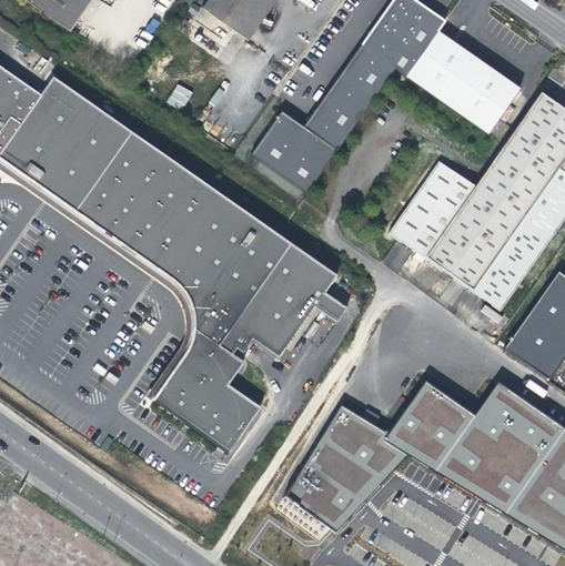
[(33,0),(72,28),(91,0),(33,0)]
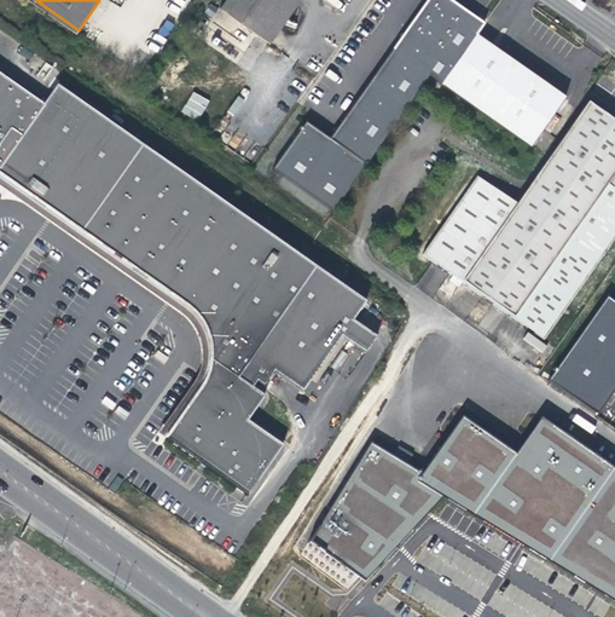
[(228,0),(224,7),(273,42),(284,27),(274,21),(288,0),(228,0)]
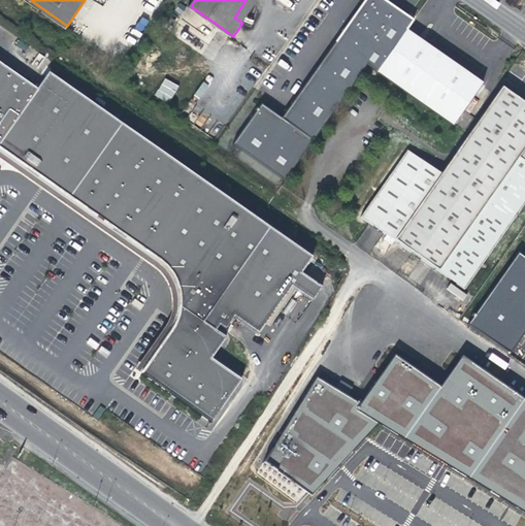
[(245,0),(234,18),(242,23),(258,0),(245,0)]
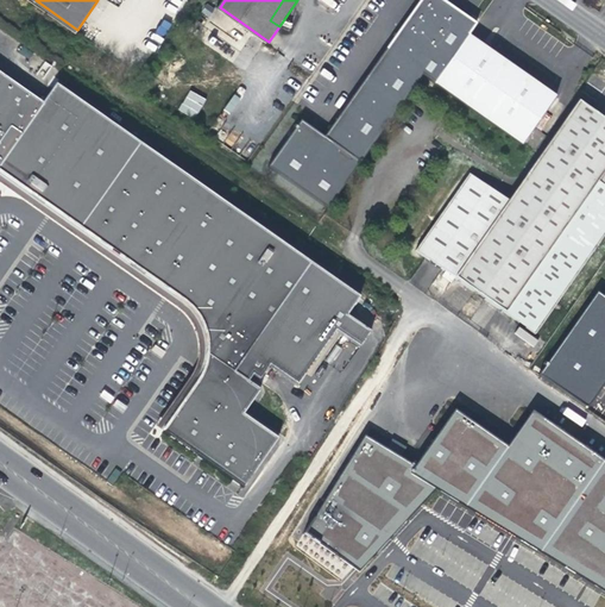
[(467,36),(476,23),(442,0),(420,0),(326,136),(360,160),(422,74),(467,36)]
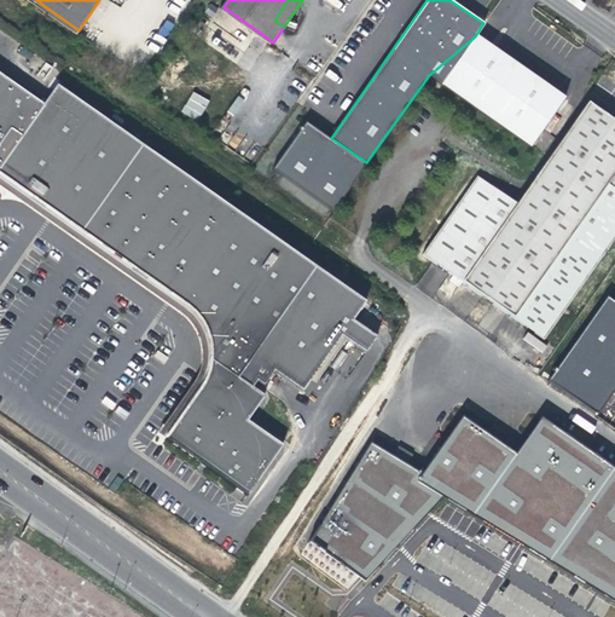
[(531,143),(566,93),(551,82),(564,63),(550,46),(547,50),(539,44),(541,41),(521,34),(508,52),(475,36),(429,75),(531,143)]
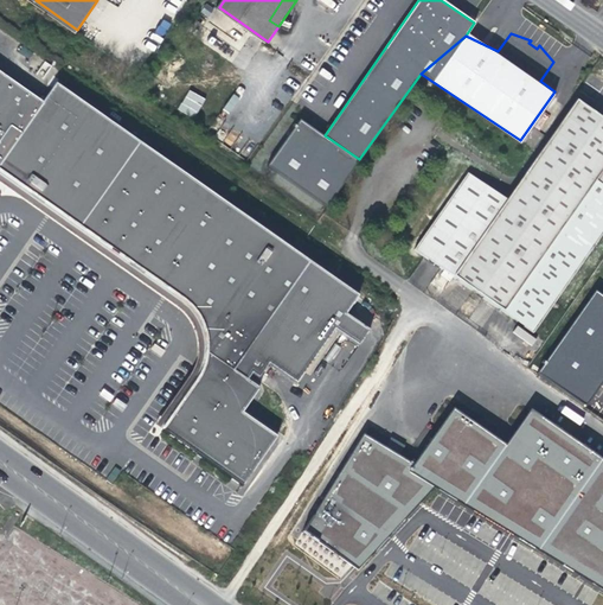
[(154,428),(236,486),(273,434),(244,413),(263,387),(249,377),(235,367),(310,259),(55,80),(38,104),(0,77),(0,173),(156,285),(179,300),(190,314),(196,328),(199,343),(197,358),(193,374),(154,428)]
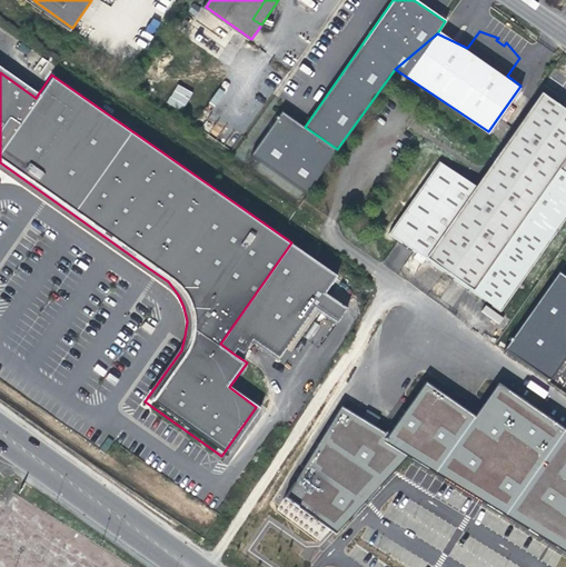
[(180,81),(170,100),(185,109),(196,90),(180,81)]
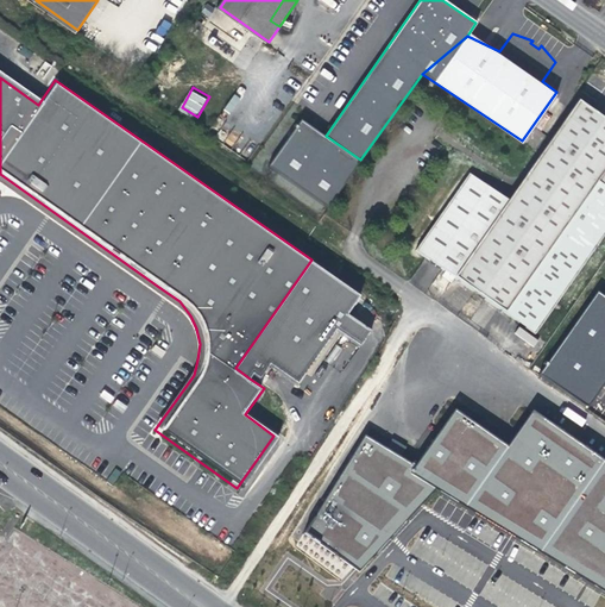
[(442,268),(455,277),(535,333),(604,232),(604,118),(579,100),(509,200),(470,173),(416,250),(442,268)]
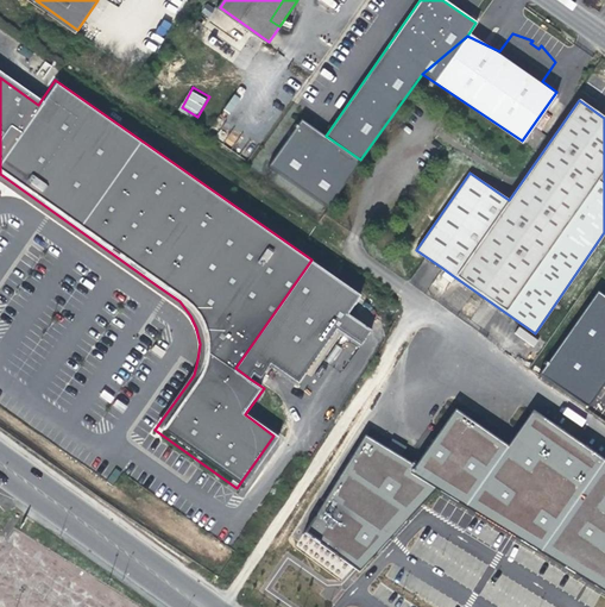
[(326,136),(301,119),(269,166),(328,207),(360,160),(326,136)]
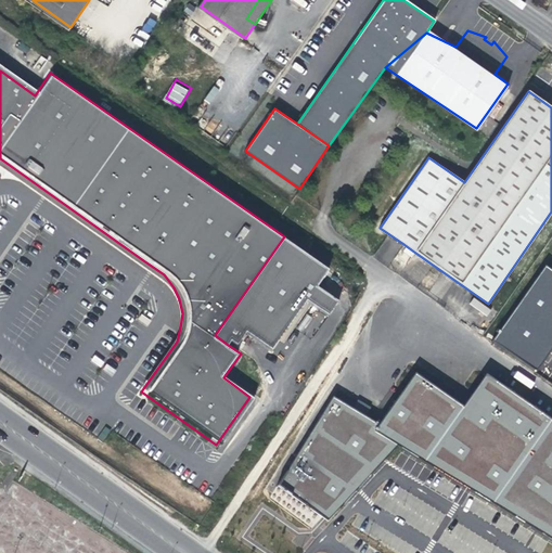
[(331,269),(284,236),(215,335),(228,345),(230,336),(240,342),(248,328),(276,349),(309,299),(331,314),(339,303),(320,287),(331,269)]
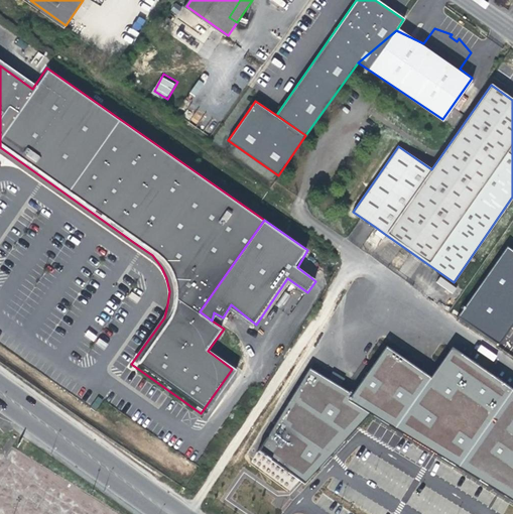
[(375,250),(386,235),(375,227),(361,247),(372,255),(375,250)]
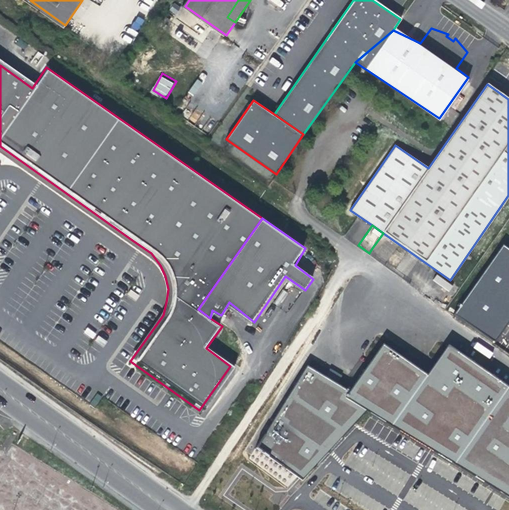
[(508,288),(485,322),(508,338),(508,288)]
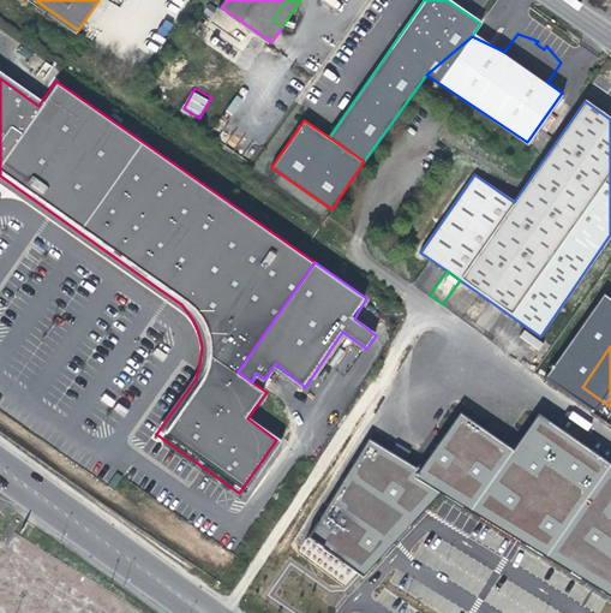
[(463,416),(424,466),(447,480),(475,503),(514,525),(610,584),(610,464),(541,415),(515,451),(463,416)]
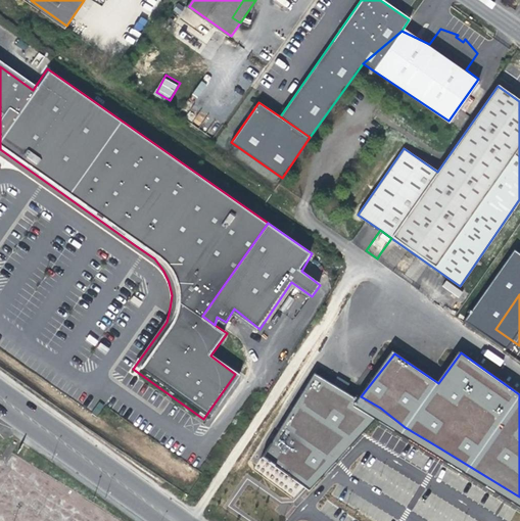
[(380,408),(361,396),(319,374),(265,457),(313,488),(325,473),(339,455),(365,427),(380,408)]
